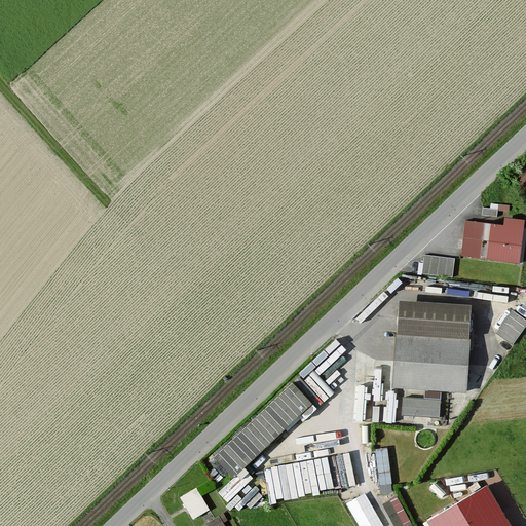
[(524,187),(525,185),(525,162),(514,173),(524,187)]
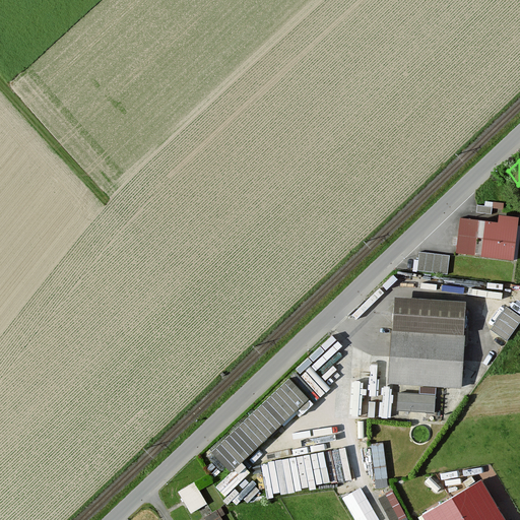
[(498,226),(461,221),(457,256),(513,263),(518,221),(499,218),(498,226)]
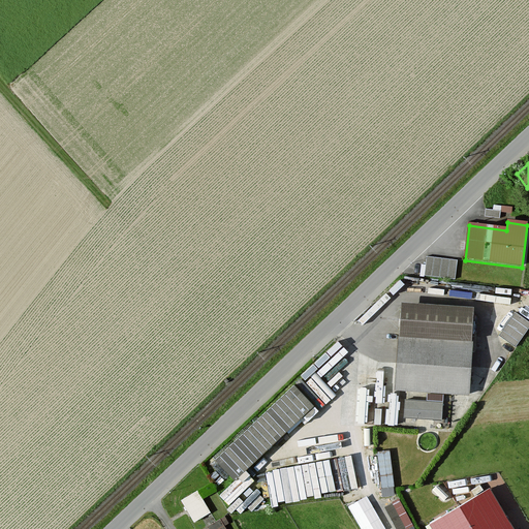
[(457,258),(425,255),(423,276),(454,279),(457,258)]
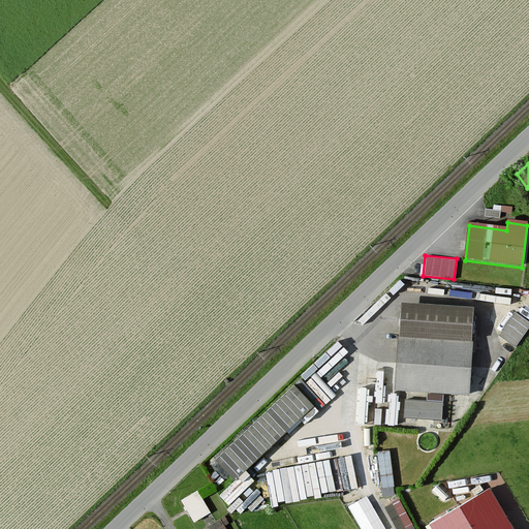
[(473,303),(400,298),(398,332),(472,336),(473,303)]
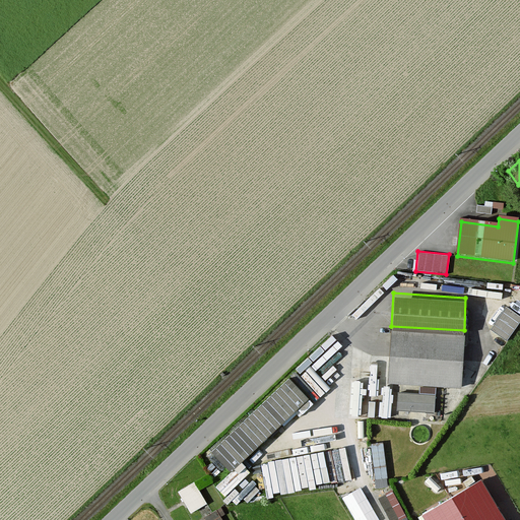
[(519,312),(508,304),(491,327),(507,339),(519,320),(519,312)]
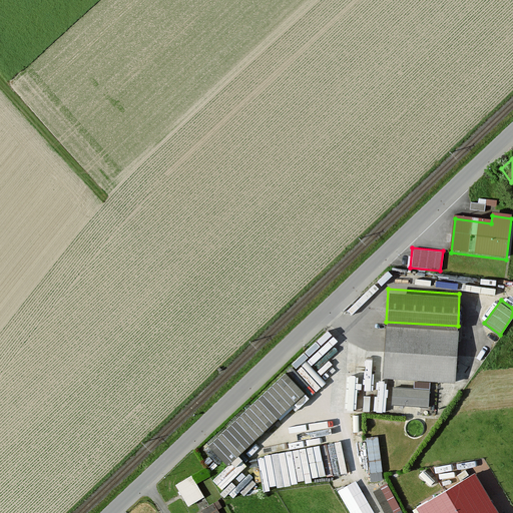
[(458,326),(386,322),(382,377),(414,379),(413,387),(392,386),(391,404),(427,406),(429,381),(454,383),(458,326)]
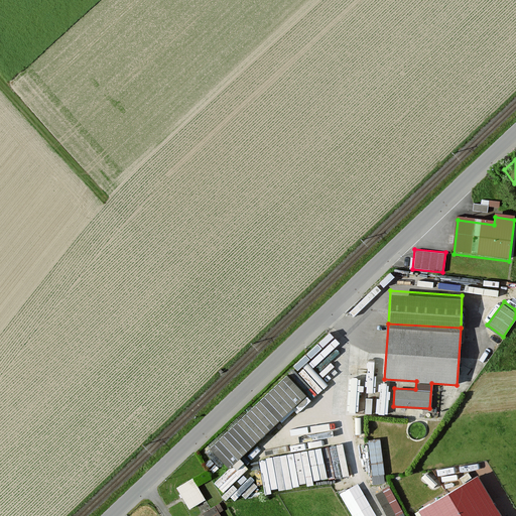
[(282,371),(204,444),(227,469),(305,394),(282,371)]
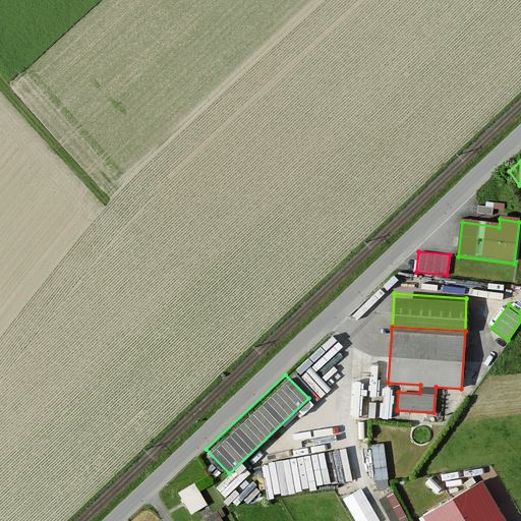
[(439,406),(436,417),(447,420),(450,409),(439,406)]
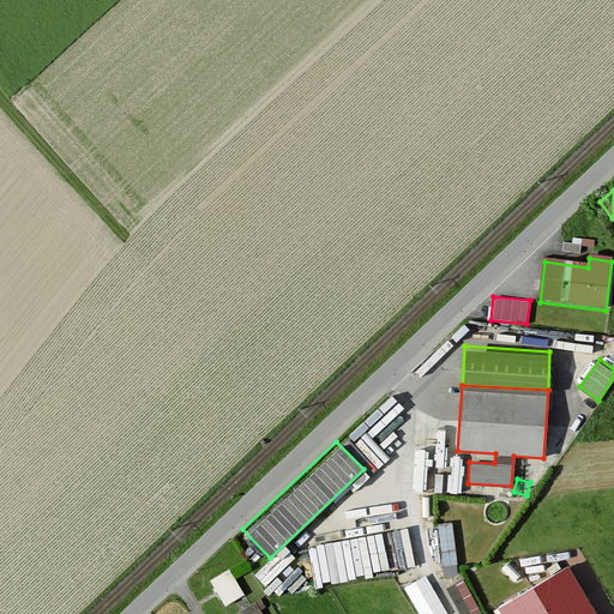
[(446,573),(461,572),(455,522),(439,523),(446,573)]
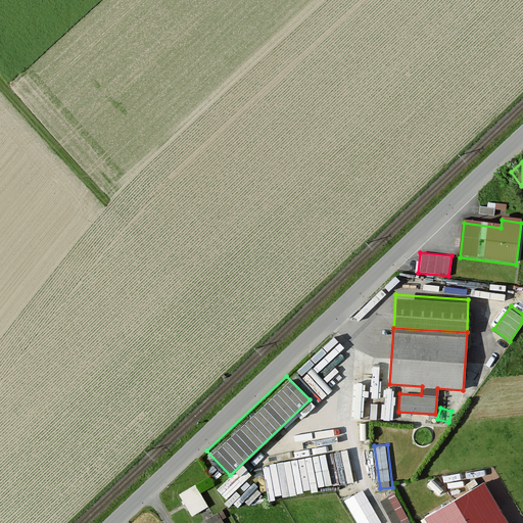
[(508,522),(481,479),(422,514),(426,522),(508,522)]
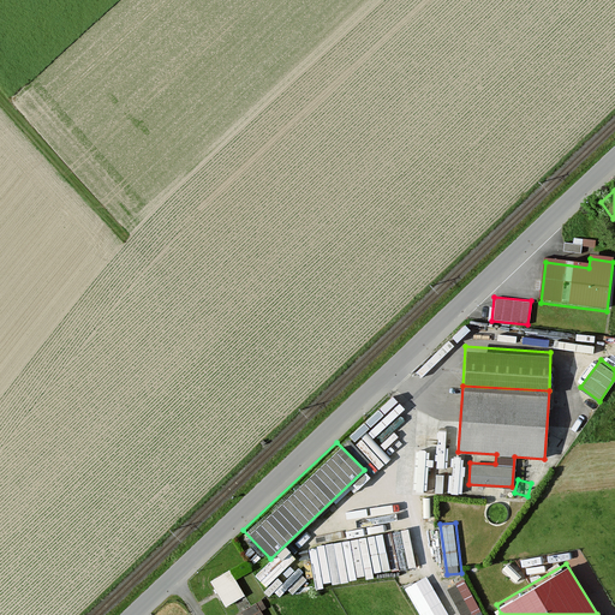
[(227,568),(207,579),(221,605),(242,593),(227,568)]
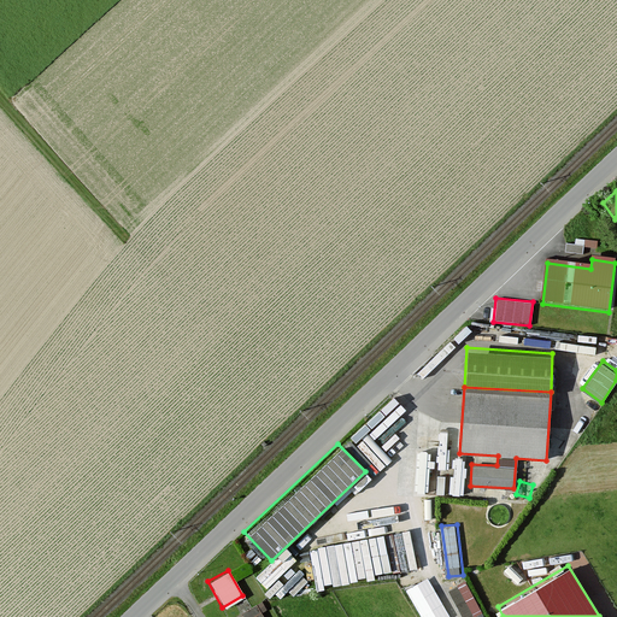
[(468,579),(448,588),(463,616),(464,616),(482,609),(468,579)]
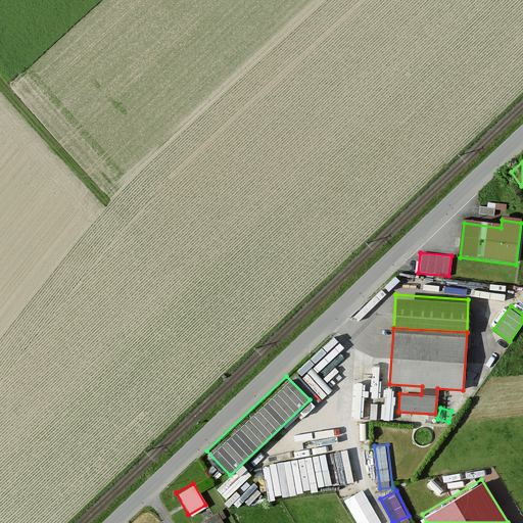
[(208,522),(225,522),(226,522),(220,512),(206,520),(208,522)]
